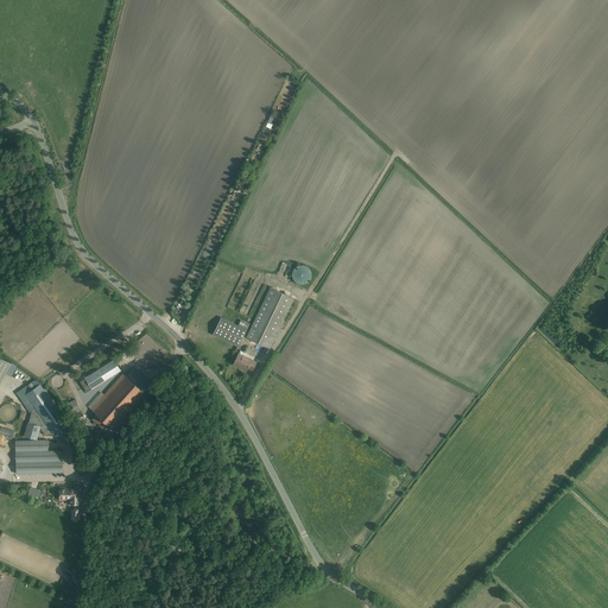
[(312,274),(312,273),(312,271),(312,270),(311,268),(310,266),(309,265),(308,265),(306,264),(304,264),(302,264),(301,264),(299,265),(297,266),(296,267),(296,268),(295,271),(295,272),(295,274),(295,276),(296,278),(297,279),(298,280),(299,282),(301,282),(303,282),(305,282),(306,282),(309,280),(310,279),(311,278),(312,277),(312,274)]
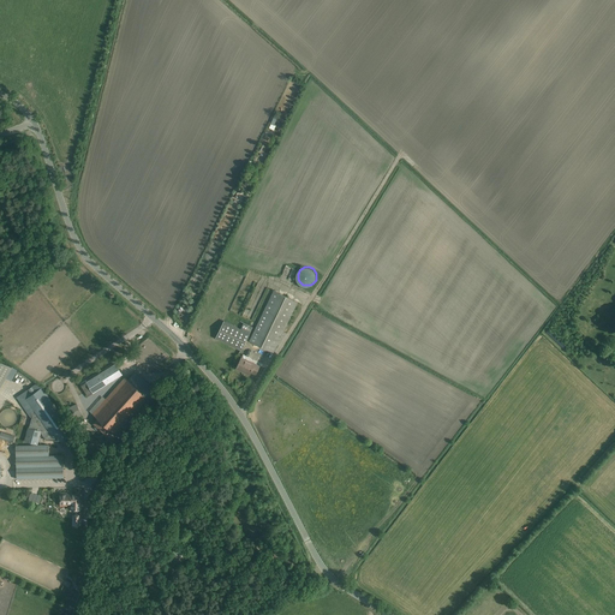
[(250,341),(274,353),(298,303),(274,291),(250,341)]
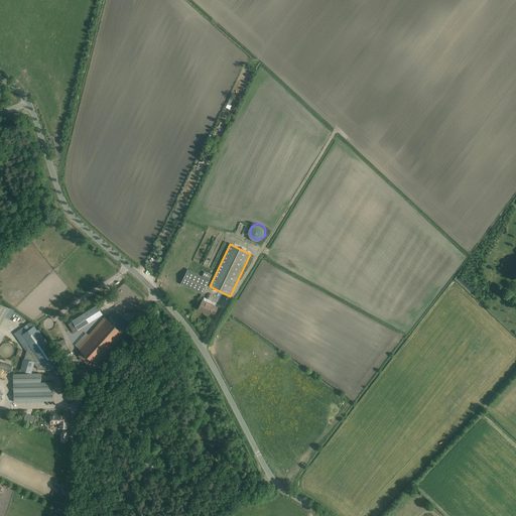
[(203,294),(212,275),(202,270),(199,274),(187,269),(180,284),(203,294)]
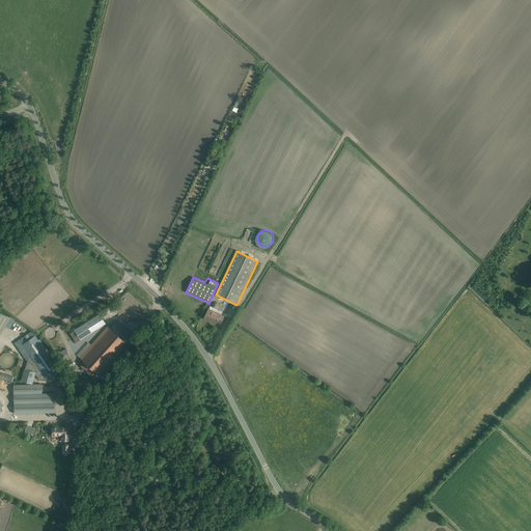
[(216,314),(207,310),(205,314),(204,315),(205,315),(203,318),(215,324),(217,322),(221,324),(224,316),(216,312),(216,314)]
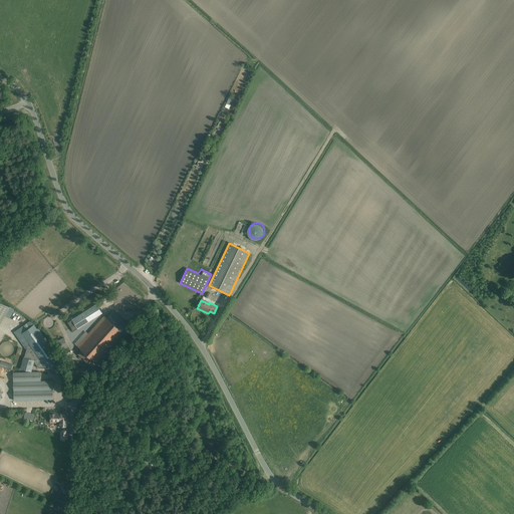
[(0,301),(0,323),(5,316),(10,307),(0,301)]
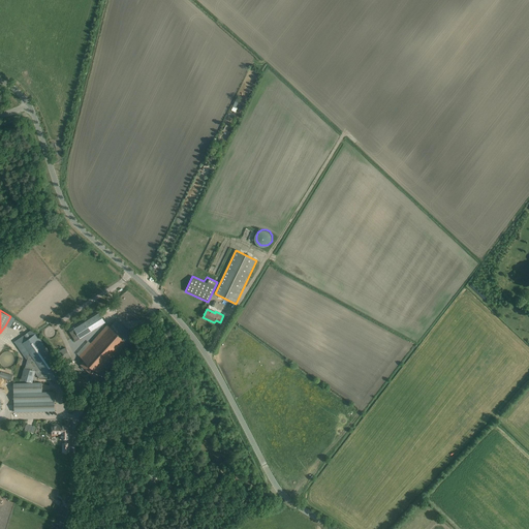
[(80,339),(93,331),(92,330),(95,327),(96,328),(105,322),(104,320),(105,319),(104,318),(103,318),(99,313),(73,329),(80,339)]
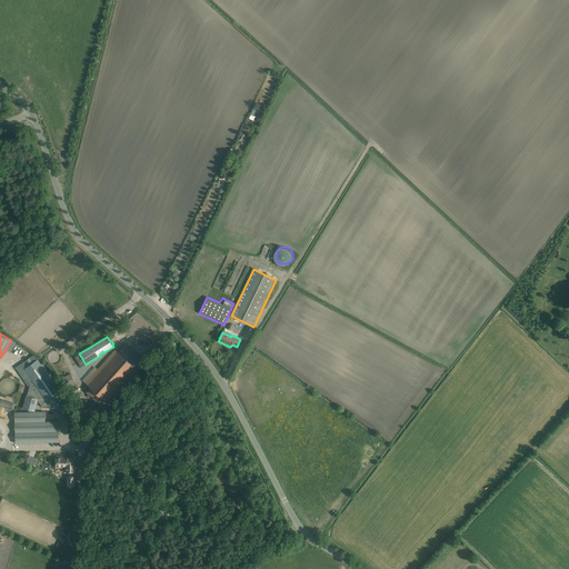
[(11,340),(6,350),(10,352),(16,342),(11,340)]
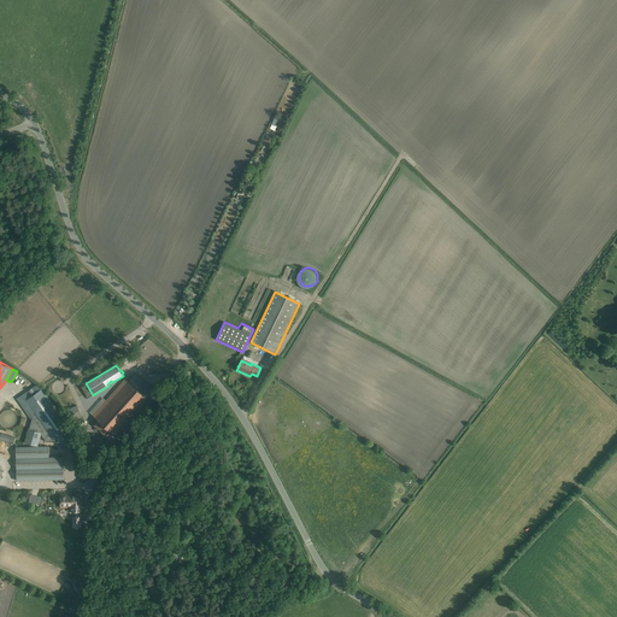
[(136,374),(128,381),(109,403),(106,400),(99,409),(93,415),(98,421),(94,425),(106,436),(111,432),(113,434),(119,439),(159,395),(136,374)]
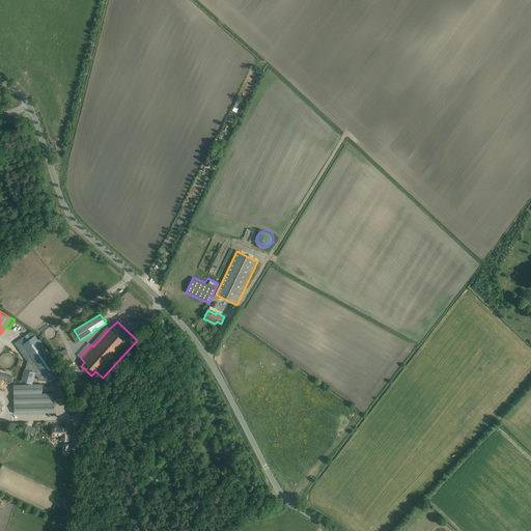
[(40,337),(44,341),(51,335),(49,331),(40,337)]
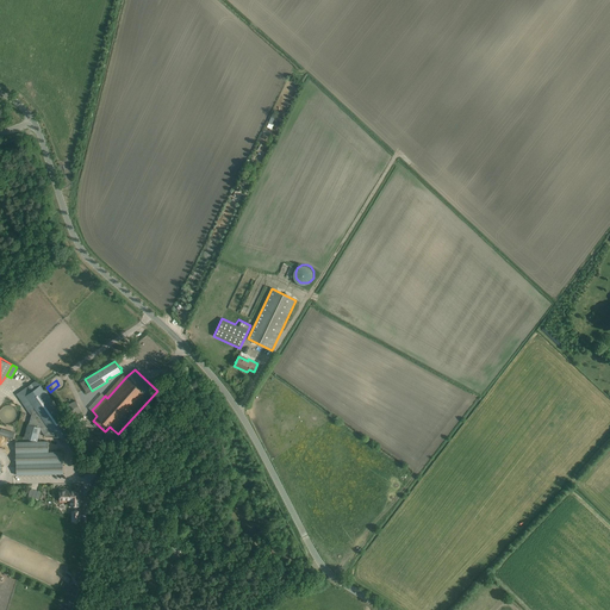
[(74,436),(68,421),(42,385),(37,381),(18,394),(32,414),(25,439),(37,441),(41,428),(45,437),(74,436)]
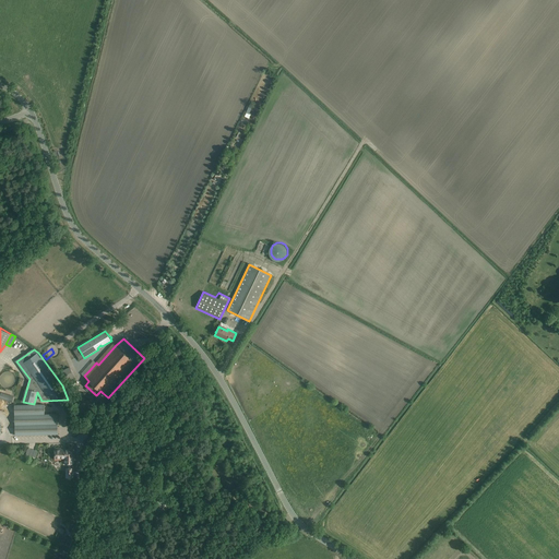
[(0,395),(0,397),(12,402),(13,396),(1,393),(0,395)]
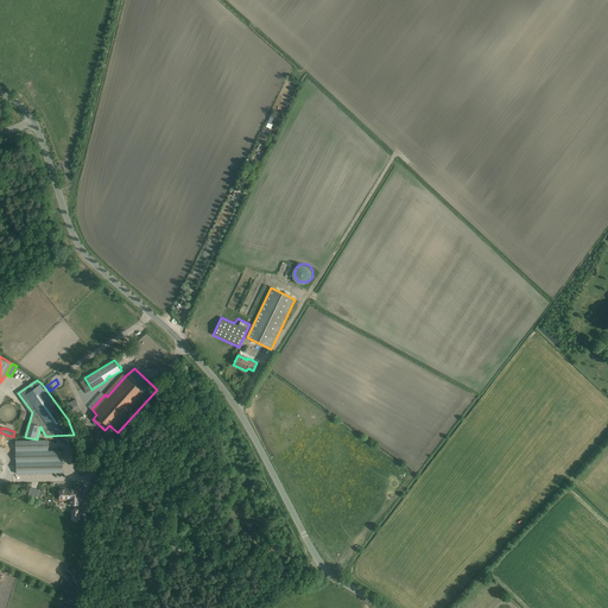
[(49,451),(48,439),(16,441),(17,474),(63,473),(62,450),(49,451)]
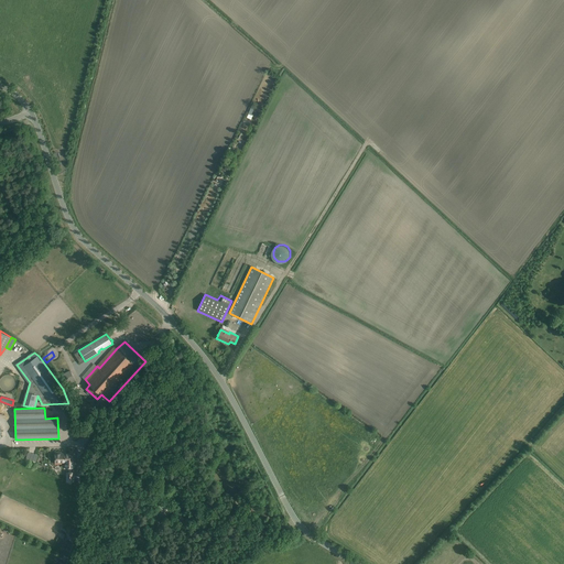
[(34,454),(29,452),(26,458),(36,462),(39,455),(34,454)]
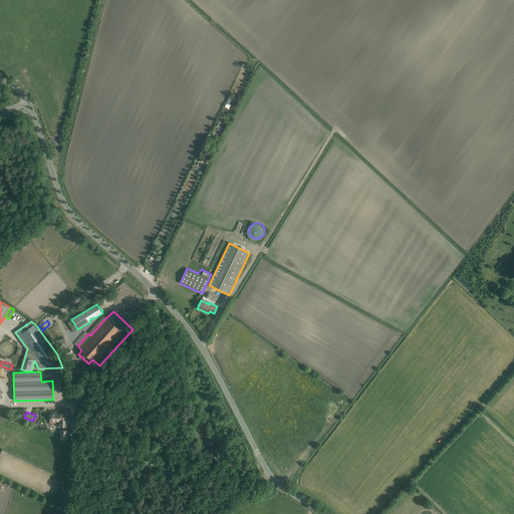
[(50,413),(50,421),(60,421),(60,426),(67,426),(67,414),(55,414),(55,413),(50,413)]
